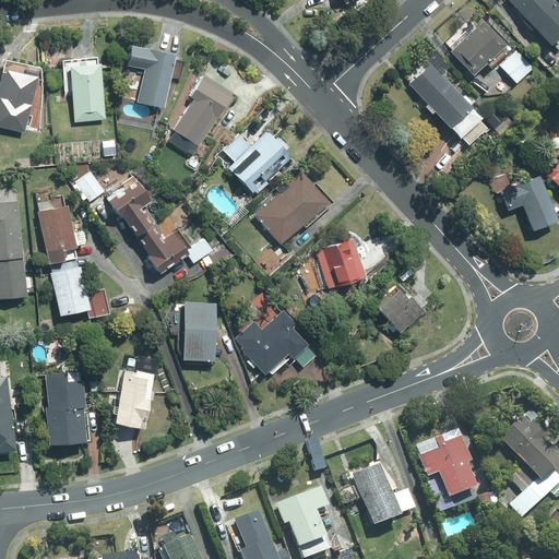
[(504,0),(549,50),(558,40),(558,8),(554,2),(551,3),(548,0),(504,0)]
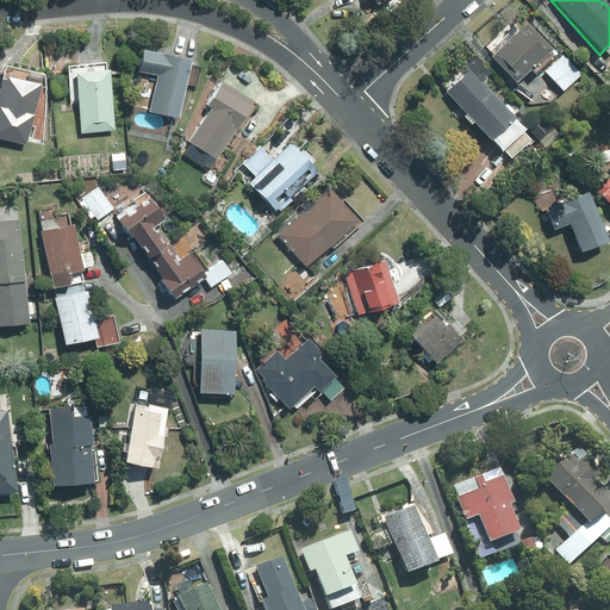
[(515,87),(552,53),(527,26),(490,60),(515,87)]
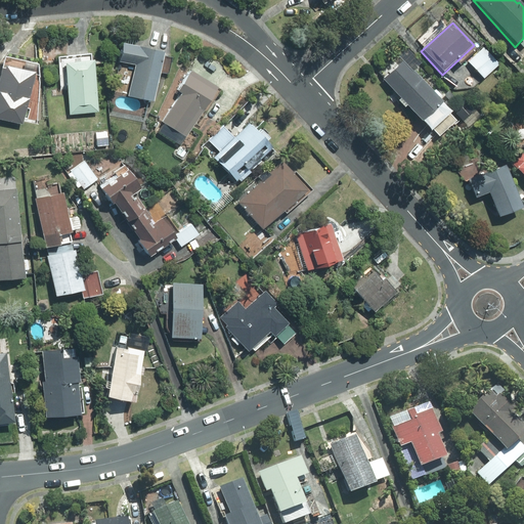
[(128,94),(154,100),(164,50),(122,41),(117,60),(134,63),(128,94)]
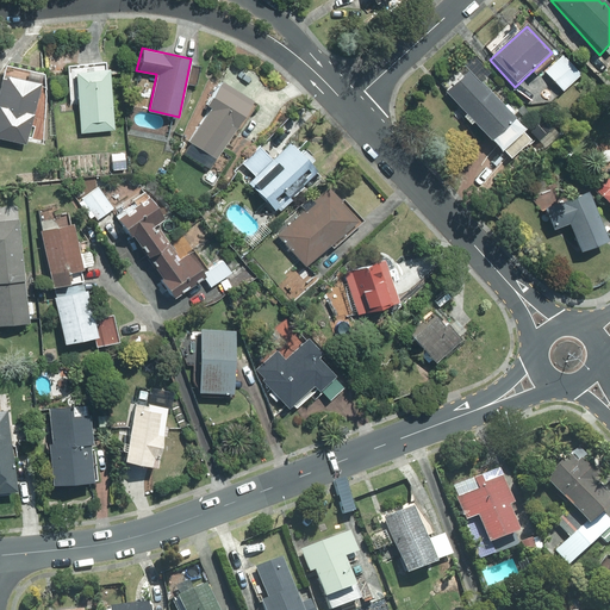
[(580,78),(562,57),(543,73),(561,93),(580,78)]
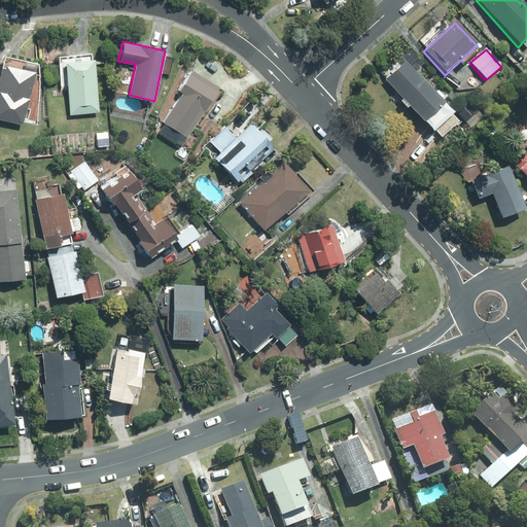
[(69,115),(99,112),(94,59),(64,62),(69,115)]
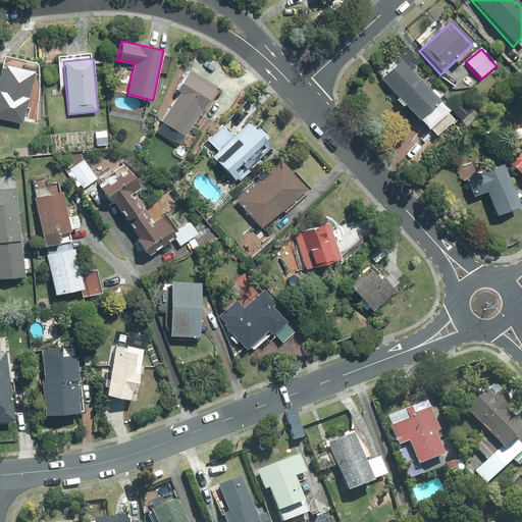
[(426,127),(445,112),(437,104),(439,103),(403,60),(380,80),(417,122),(420,120),(426,127)]
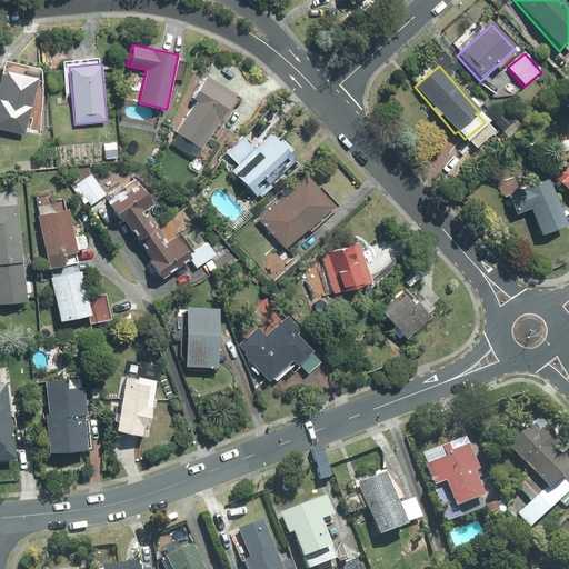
[(0,129),(23,135),(37,78),(3,69),(0,85),(0,129)]
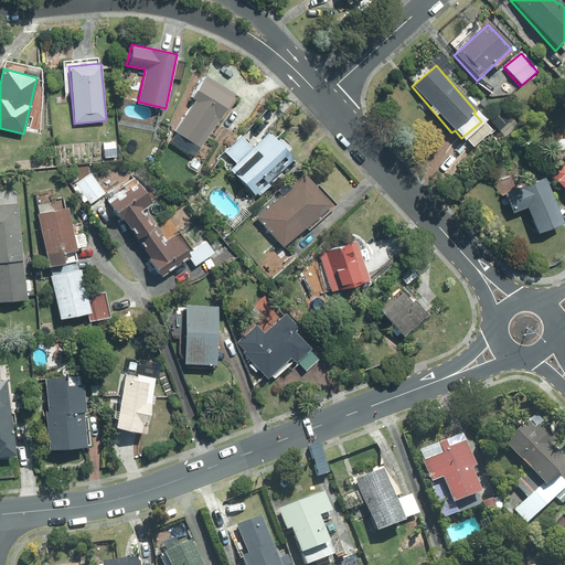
[(216,117),(232,92),(204,74),(189,97),(192,99),(172,130),(198,147),(217,117),(216,117)]
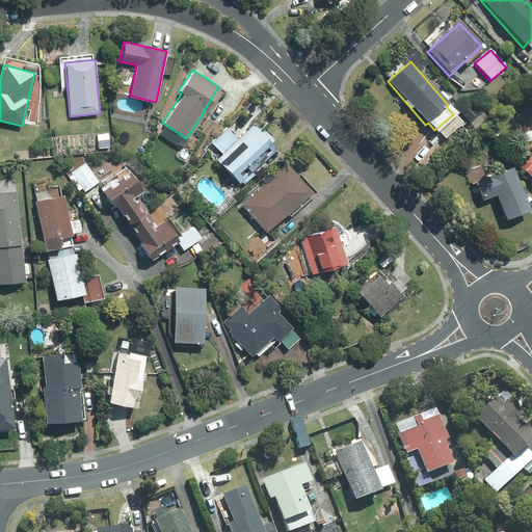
[(469,122),(477,114),(471,107),(462,115),(469,122)]
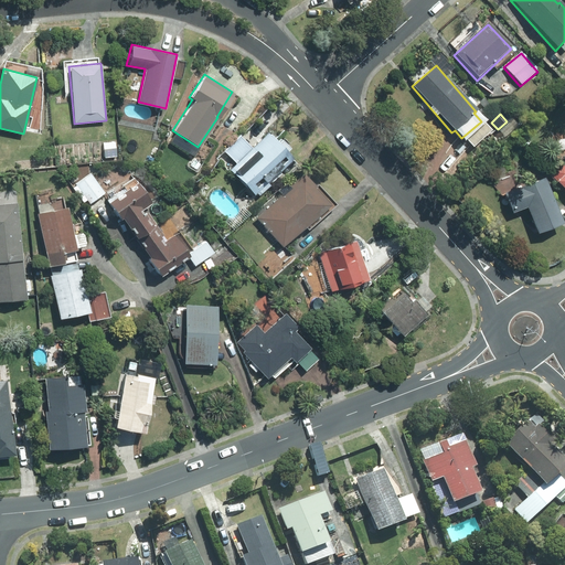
[(292,158),(267,132),(228,170),(254,194),(292,158)]
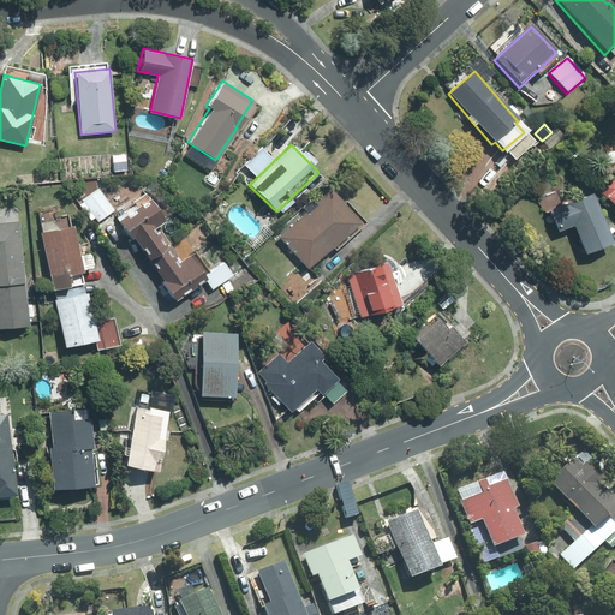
[(126,169),(125,154),(111,155),(113,172),(126,169)]
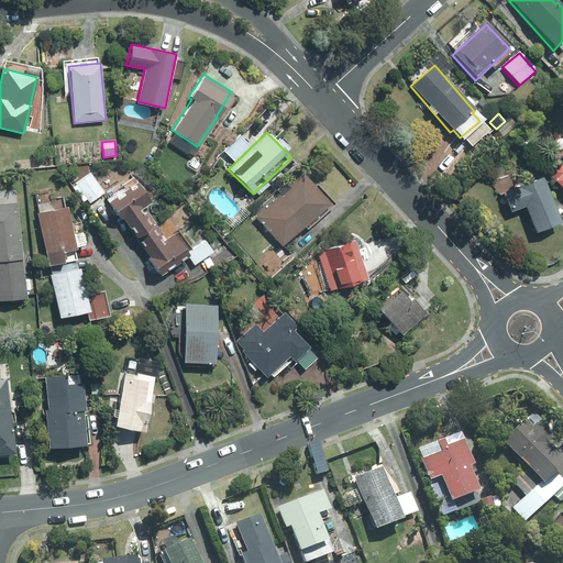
[(533,150),(527,142),(521,146),(529,154),(533,150)]
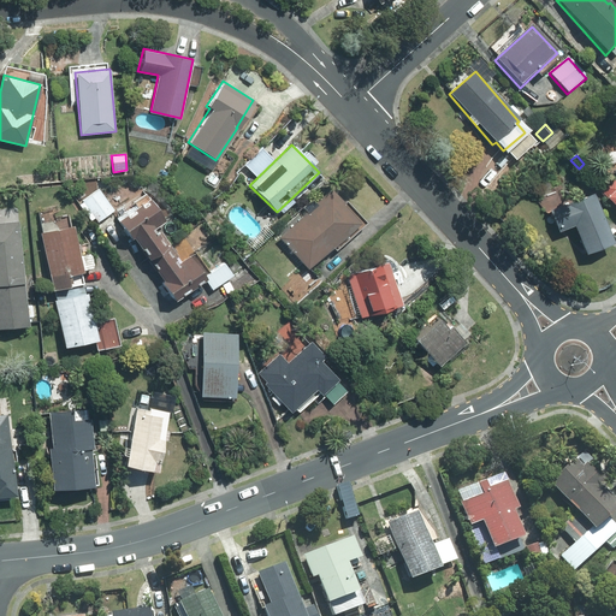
[(615,175),(614,172),(597,188),(605,196),(604,197),(615,208),(615,175)]
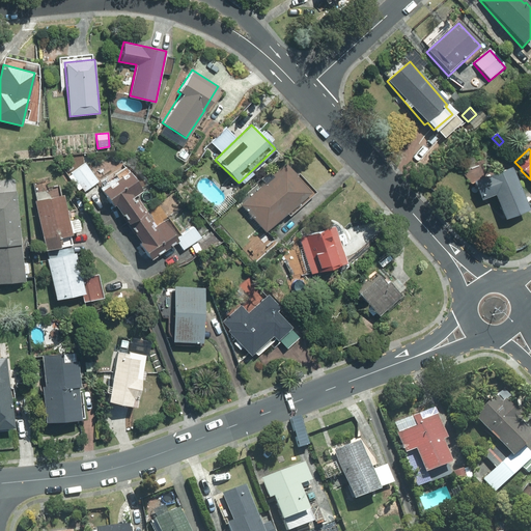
[(297,175),(285,162),(270,174),(272,176),(240,204),(264,231),(310,191),(296,175),(297,175)]
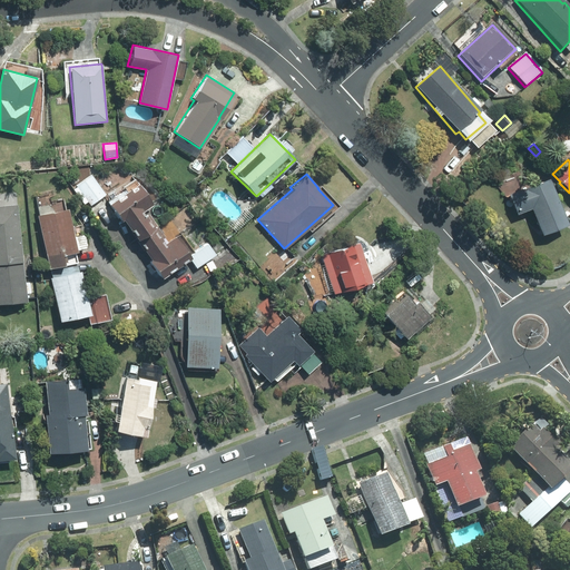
[(89,205),(105,194),(91,175),(76,186),(89,205)]
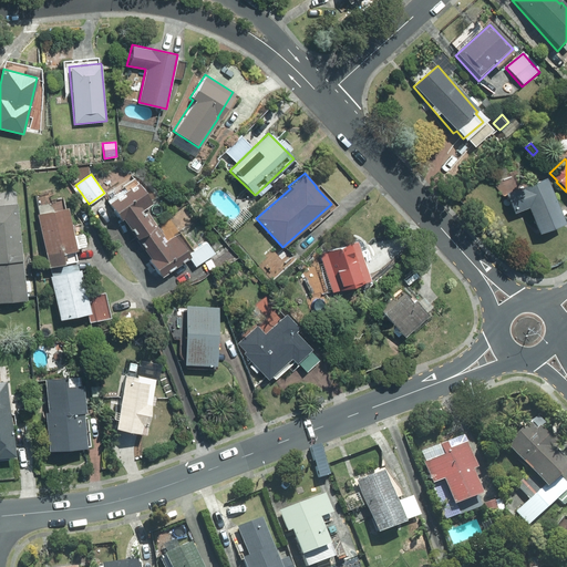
[(565,226),(546,179),(505,196),(513,216),(527,210),(538,237),(565,226)]
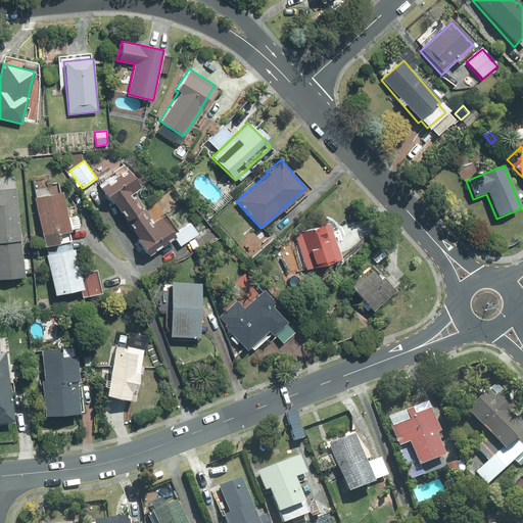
[(126,220),(144,207),(134,192),(140,187),(127,168),(100,186),(110,201),(112,200),(126,220)]
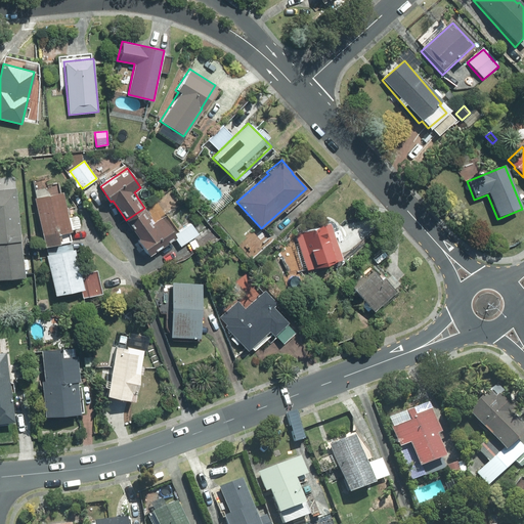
[(0,278),(25,276),(16,187),(0,188),(0,278)]
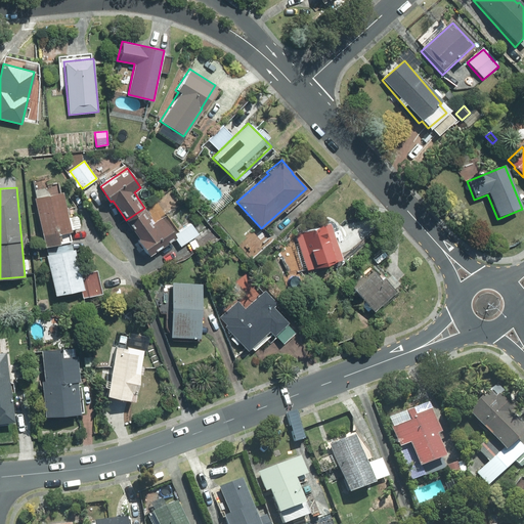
[(46,246),(71,241),(69,231),(71,230),(62,191),(34,197),(43,246),(46,246)]
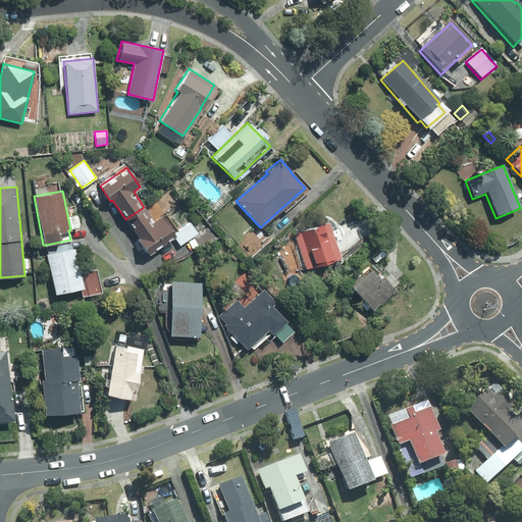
[(144,207),(125,219),(138,238),(137,239),(148,254),(173,237),(179,245),(197,232),(190,222),(172,233),(160,215),(153,220),(144,207)]
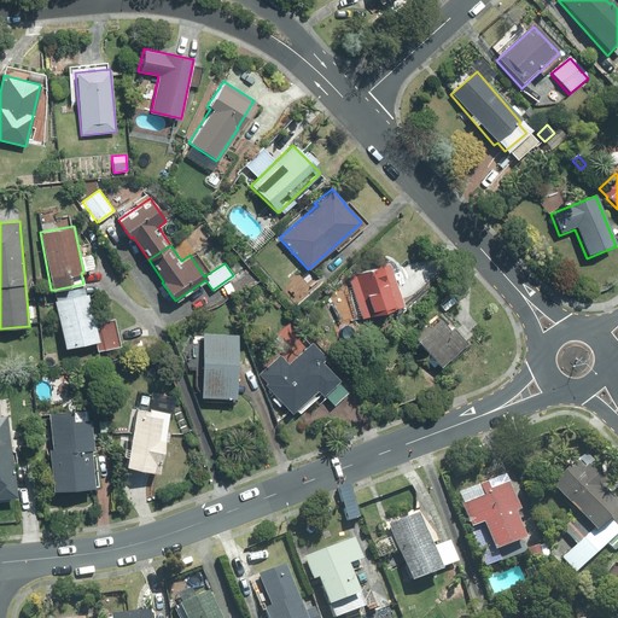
[(403,305),(389,262),(348,275),(362,319),(403,305)]
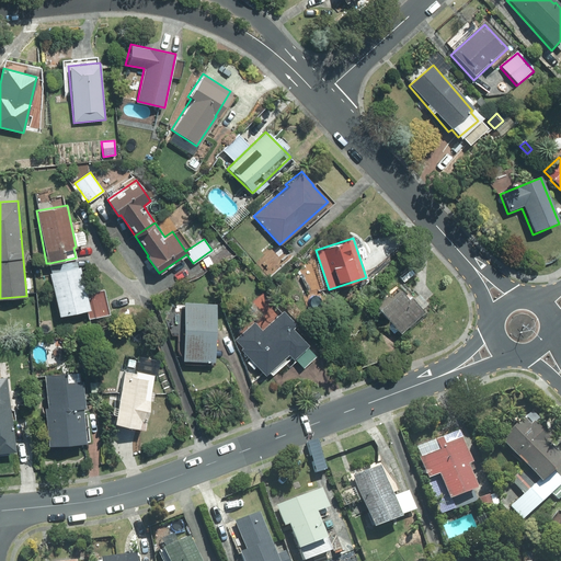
[(212,263),(208,256),(203,260),(206,266),(212,263)]
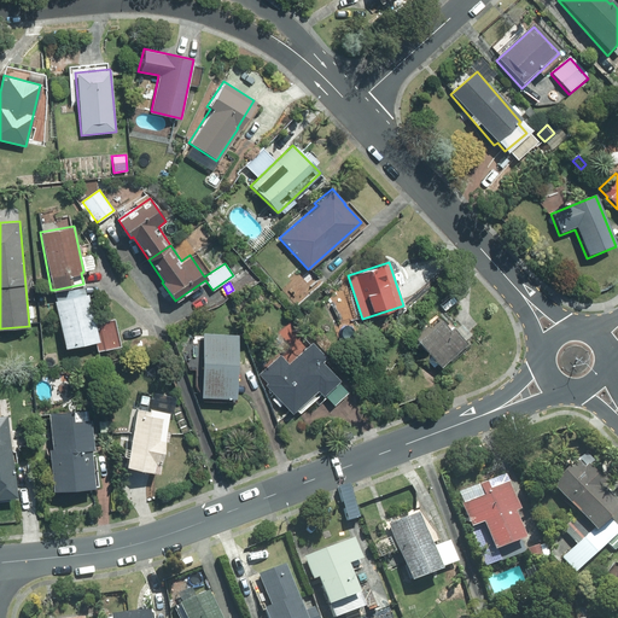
[(83,284),(54,290),(57,301),(56,301),(64,348),(98,340),(89,293),(86,293),(83,284)]
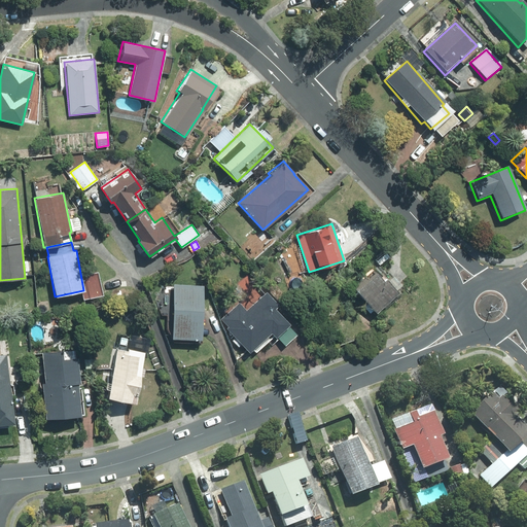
[(376,313),(397,292),(384,278),(382,280),(372,269),(352,287),(376,313)]
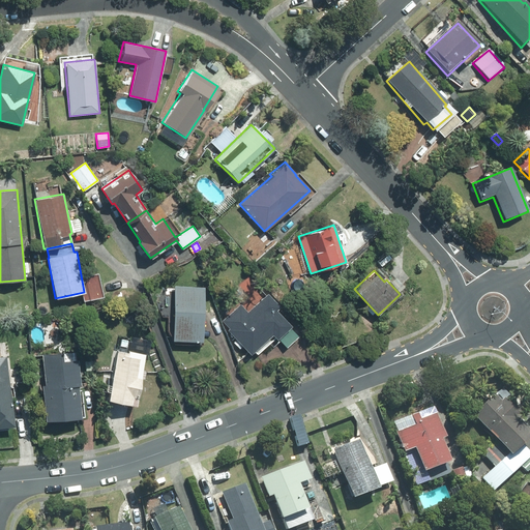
[(202,344),(204,288),(174,287),(172,343),(202,344)]
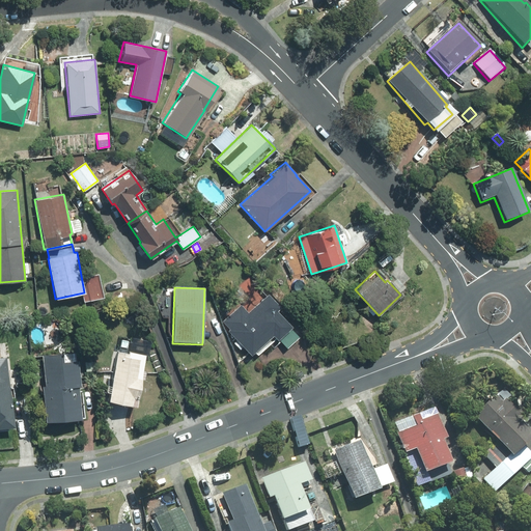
[(242,305),(224,320),(231,329),(229,331),(238,340),(235,343),(241,350),(244,346),(251,356),(256,352),(258,354),(276,338),(278,340),(280,339),(287,347),(300,337),(291,328),(292,327),(278,311),(281,308),(270,295),(249,312),(242,305)]
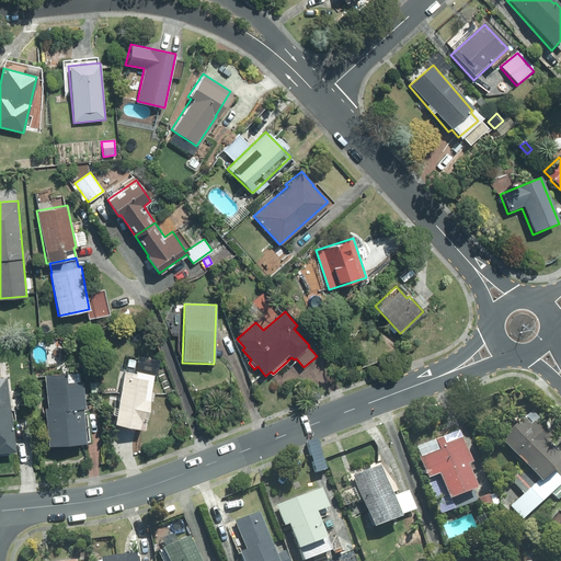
[(141,430),(153,375),(136,371),(136,374),(124,371),(113,424),(141,430)]
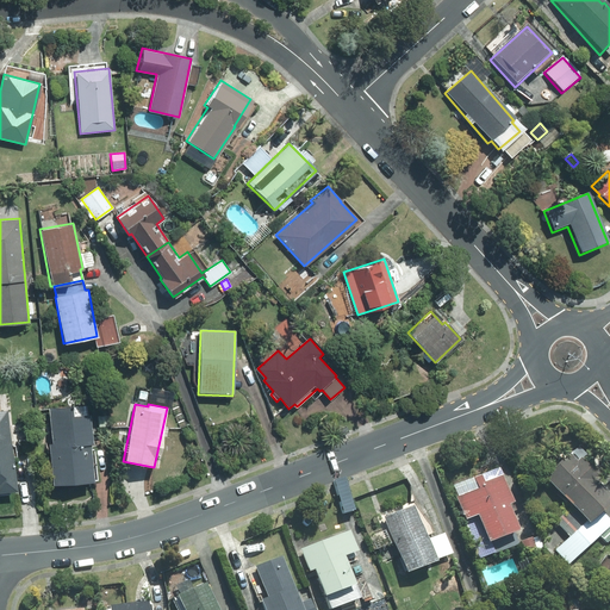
[(48,408),(50,443),(47,443),(49,470),(44,470),(47,490),(74,487),(73,484),(92,481),(88,444),(92,443),(88,414),(72,416),(70,406),(48,408)]
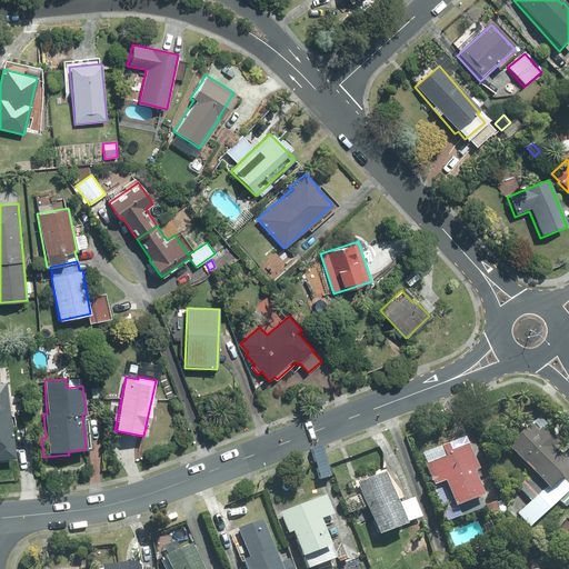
[(0,459),(15,458),(6,382),(0,382),(0,459)]
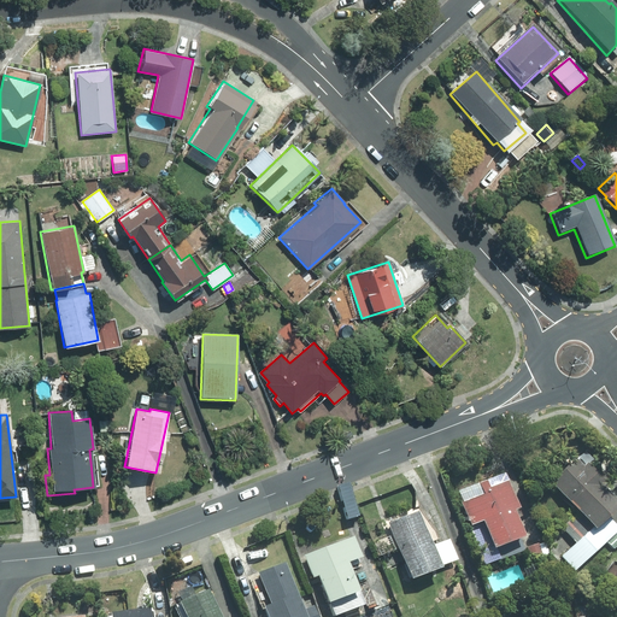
[(110,432),(109,419),(99,421),(99,432),(110,432)]
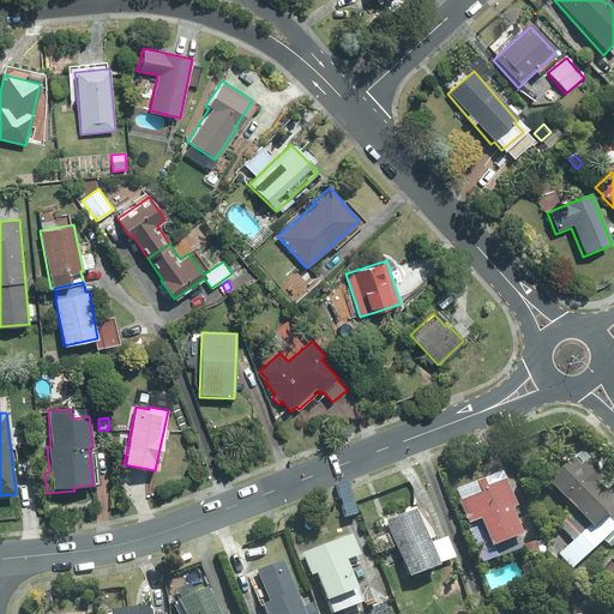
[(547,479),(590,524),(571,542),(584,557),(602,541),(609,548),(613,543),(613,529),(613,530),(613,529),(613,524),(605,515),(613,505),(613,499),(600,485),(603,481),(584,462),(581,464),(572,456),(547,479)]
